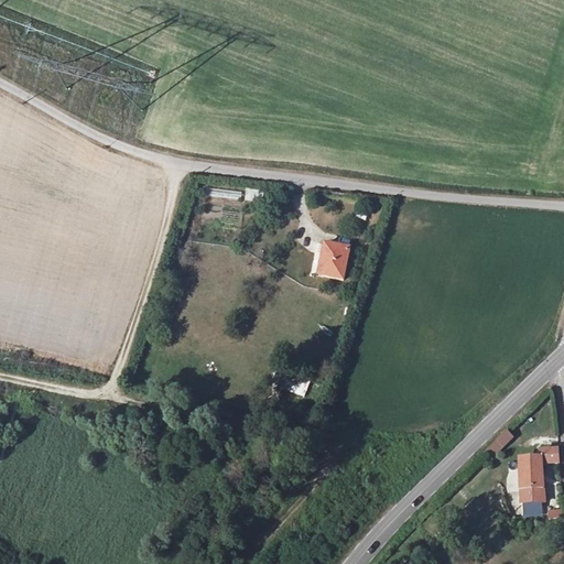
[(246,202),(261,202),(261,191),(246,191),(246,202)]
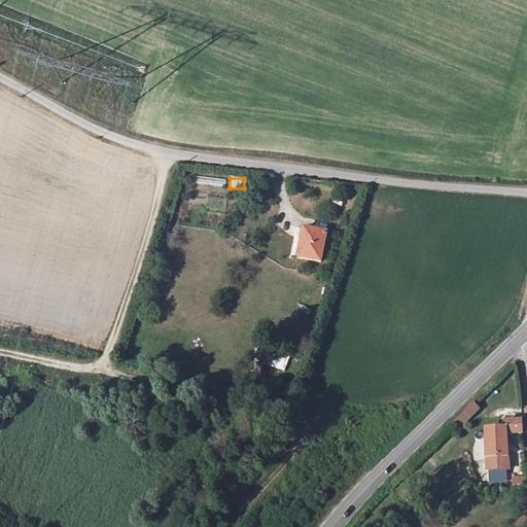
[(322,261),(327,233),(304,229),(299,257),(322,261)]
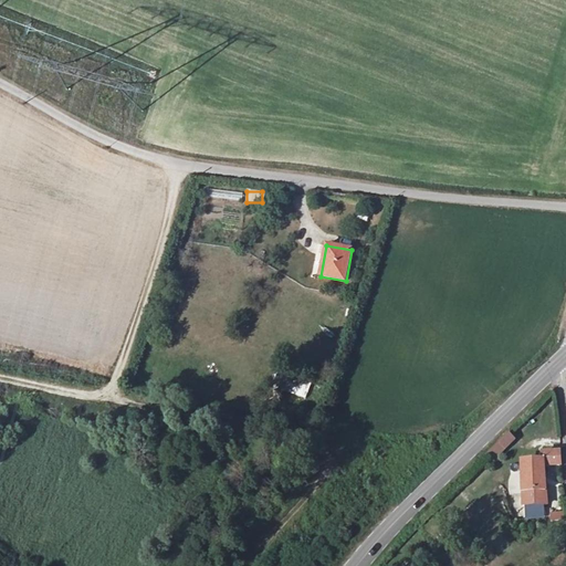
[(307,396),(310,380),(279,376),(275,390),(307,396)]
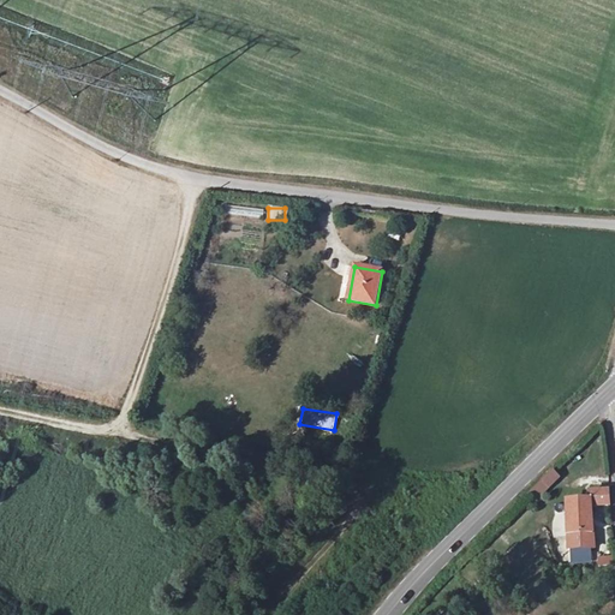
[(553,472),(530,493),(536,500),(557,478),(553,472)]
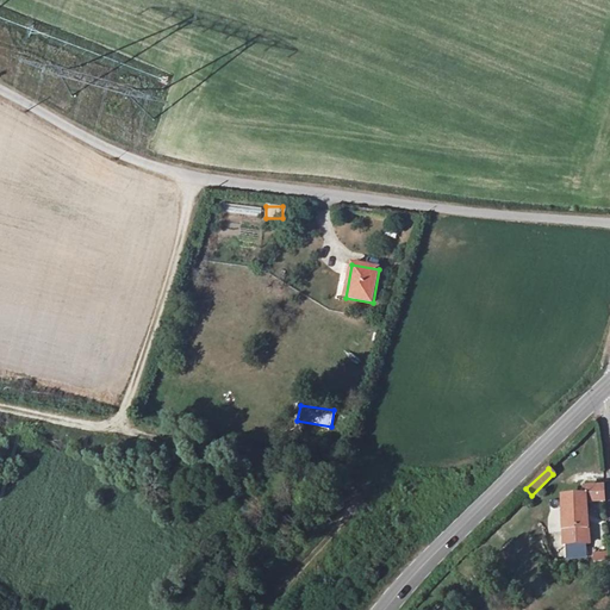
[(589,496),(589,502),(607,502),(605,486),(587,487),(589,496)]
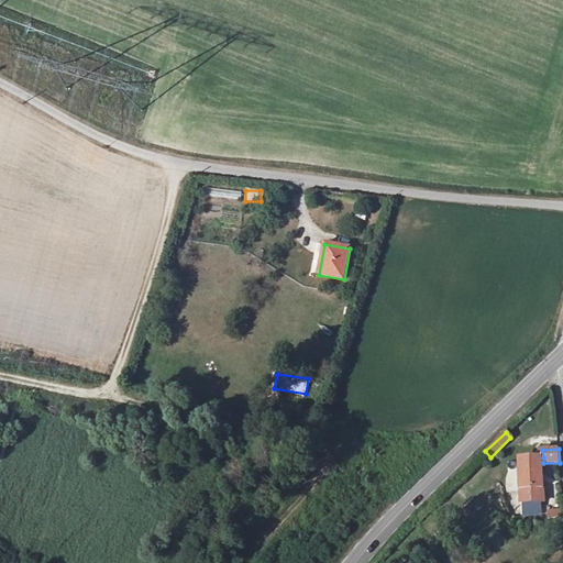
[(521,503),(544,501),(543,463),(543,457),(520,457),(521,503)]
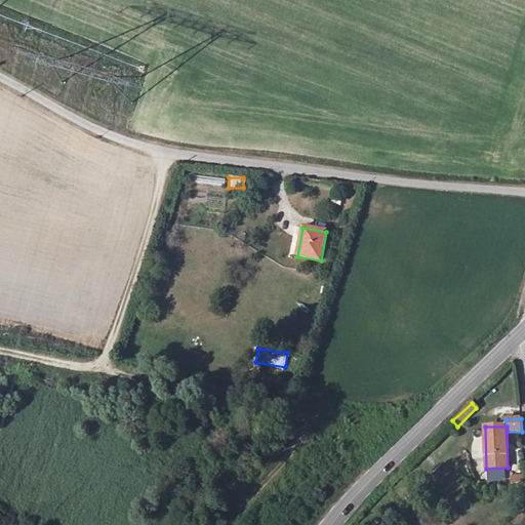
All buildings are outlined.
